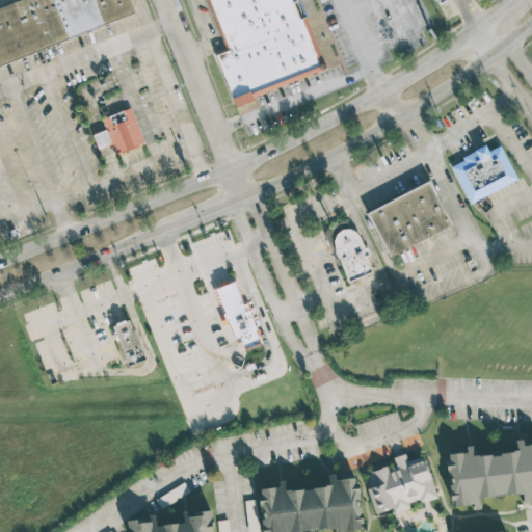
[(0,10),(26,0),(128,0),(134,16),(0,70),(0,10)]
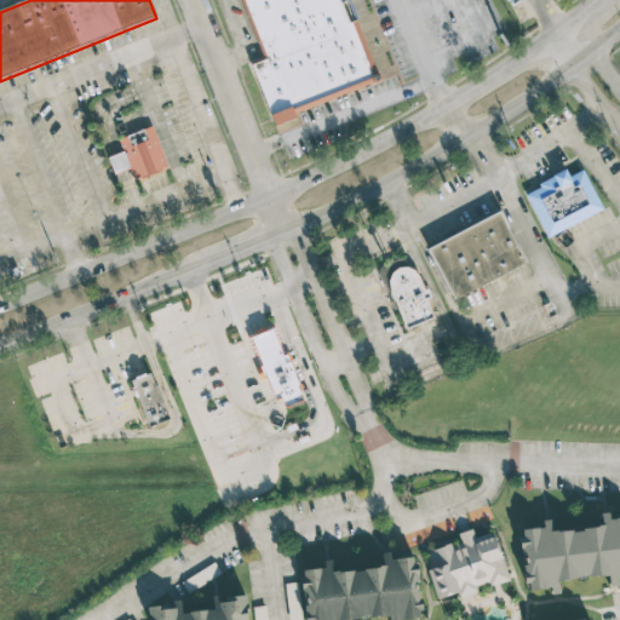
[(274,121),(377,81),(400,72),(369,0),(240,0),(267,64),(251,69),(274,121)]
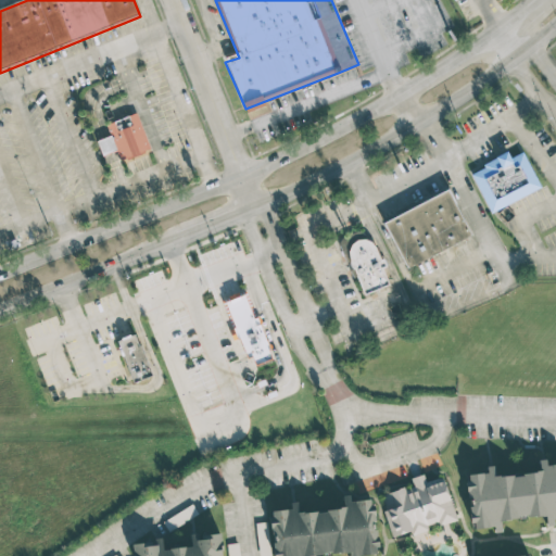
[(119,161),(150,150),(136,113),(106,124),(119,161)]
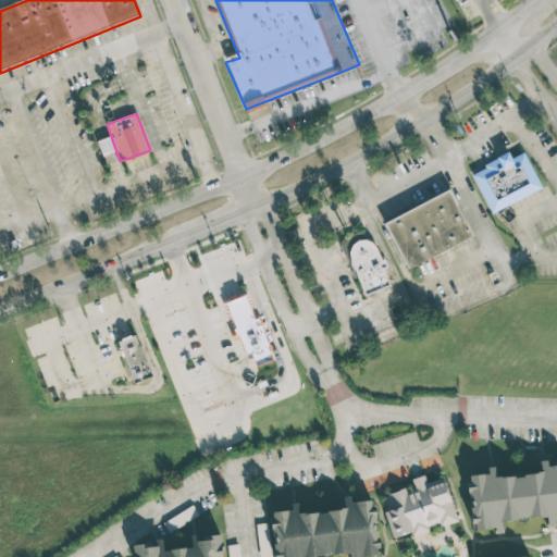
[(97,141),(101,156),(116,151),(111,136),(97,141)]
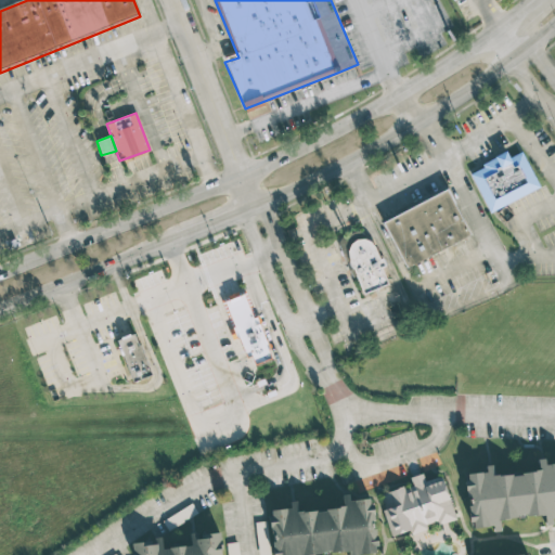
[(539,188),(521,151),(508,157),(506,153),(468,170),(488,211),(539,188)]
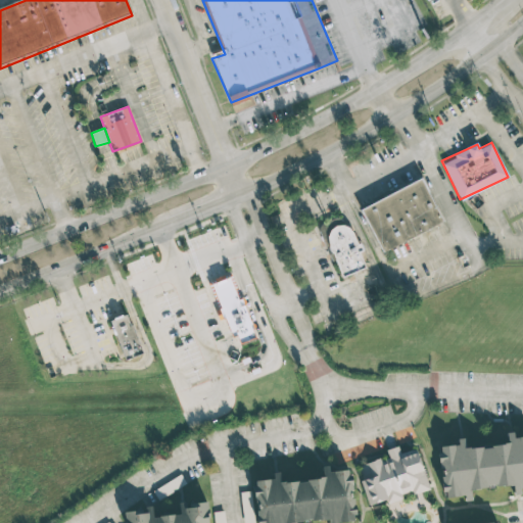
[(442,221),(420,178),(360,209),(382,252),(442,221)]
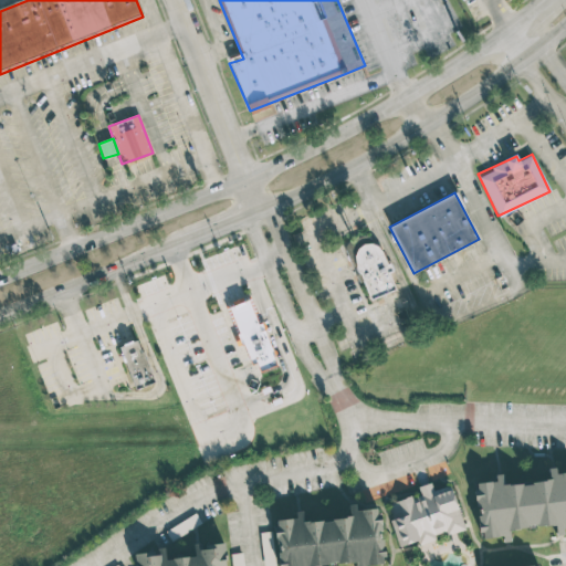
[(395,291),(379,241),(352,250),(368,300),(395,291)]
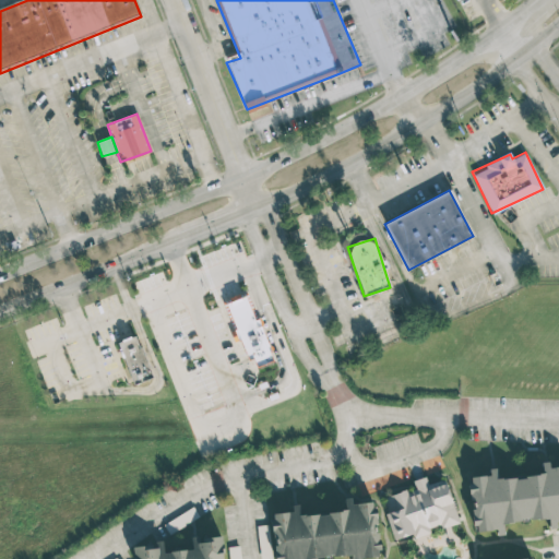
[(248,289),(259,317),(260,316),(277,360),(259,368),(254,356),(251,357),(227,298),(248,289)]
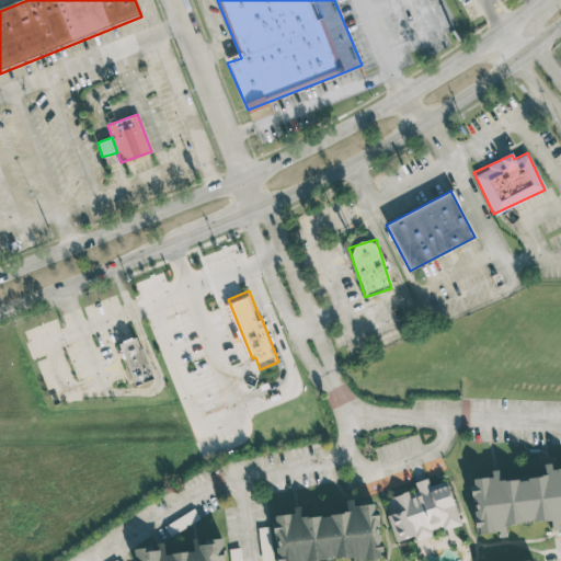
[(116,344),(134,386),(153,378),(135,335),(116,344)]
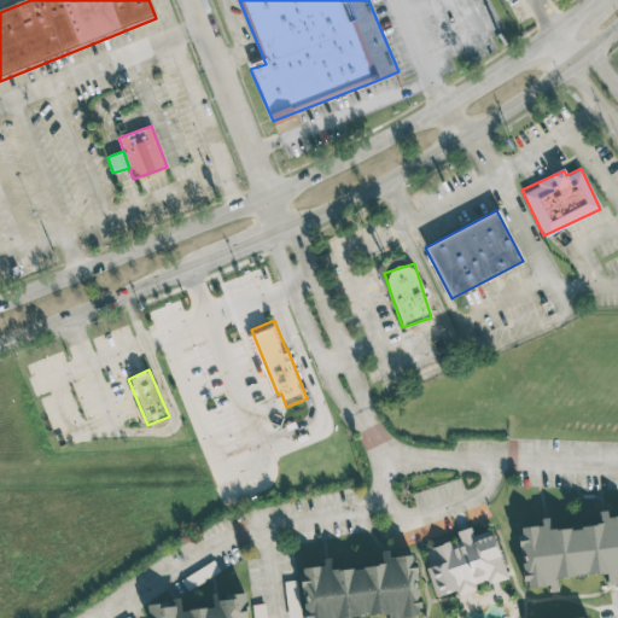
[(524,589),(548,586),(549,592),(558,590),(555,578),(606,572),(607,584),(614,584),(614,578),(617,577),(617,519),(549,528),(548,518),(540,518),(541,525),(517,528),(524,589)]
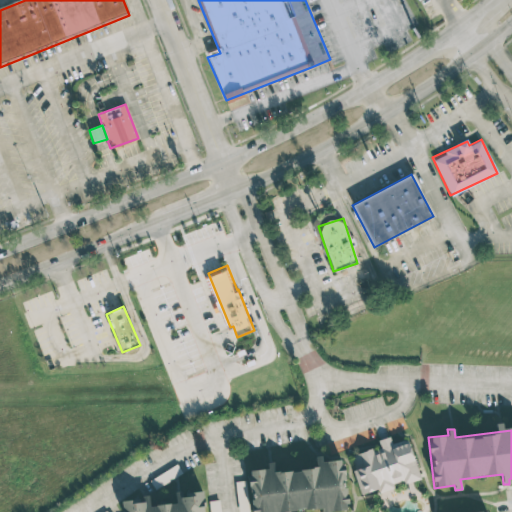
[(419,479),(408,439),(391,443),(390,437),(377,440),(379,447),(349,456),(360,494),(378,490),(378,492),(404,485),(404,484),(419,479)]
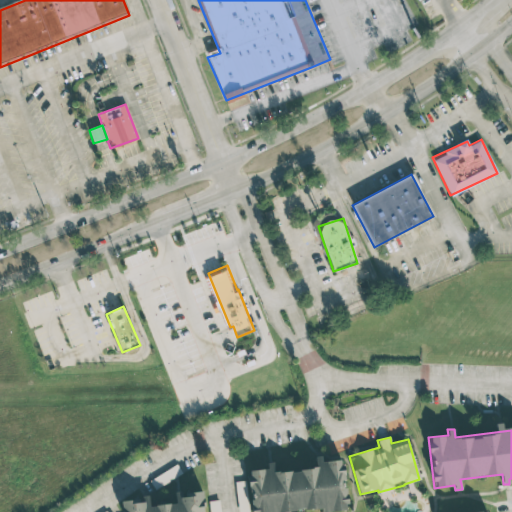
[(280,511),(346,509),(343,460),(317,461),(318,469),(274,471),(273,462),(267,463),(267,469),(249,470),(251,511),(280,511)]
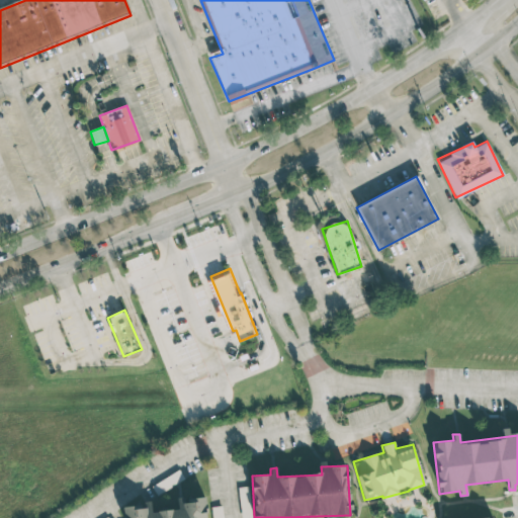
[(156,494),(184,481),(180,470),(152,485),(156,494)]
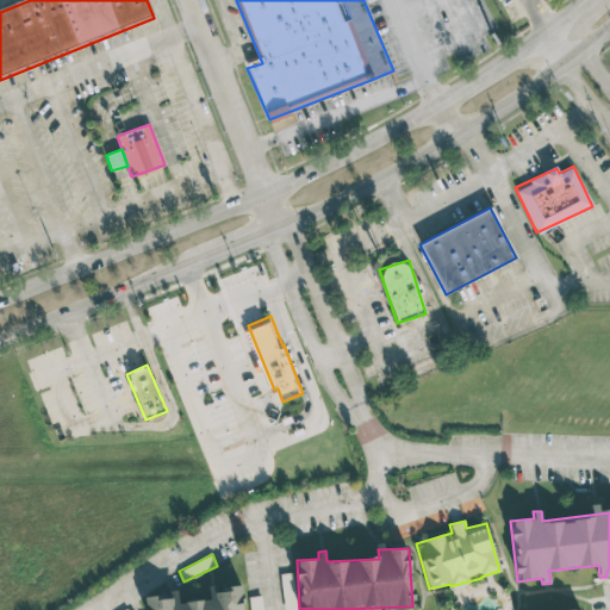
[(294,609),(294,573),(281,574),(282,609),(294,609)]
